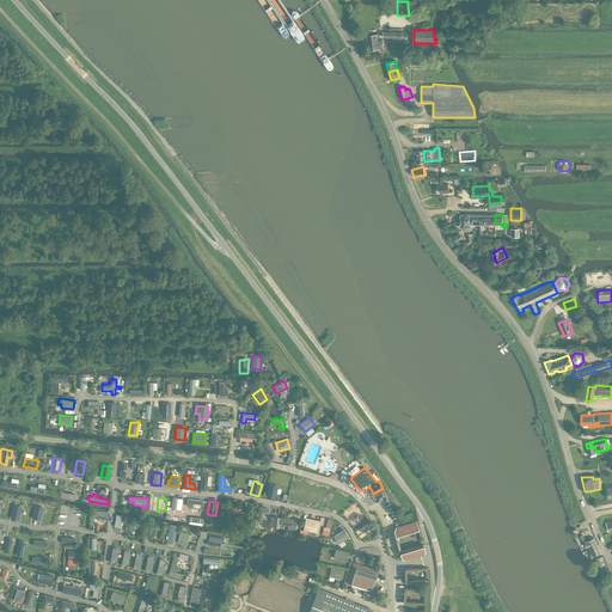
[(13,506),(11,518),(19,519),(22,508),(13,506)]
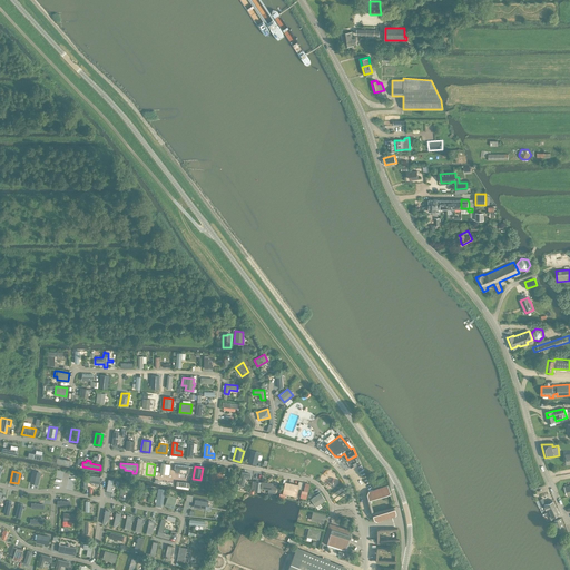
[(32,472),(30,483),(38,484),(40,473),(32,472)]
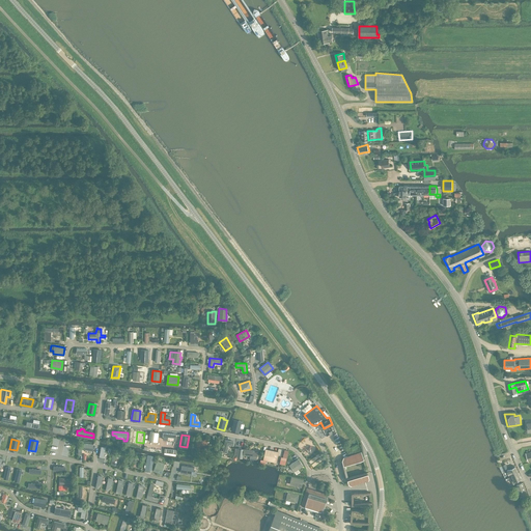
[(232,445),(233,442),(225,440),(223,451),(227,452),(228,444),(232,445)]
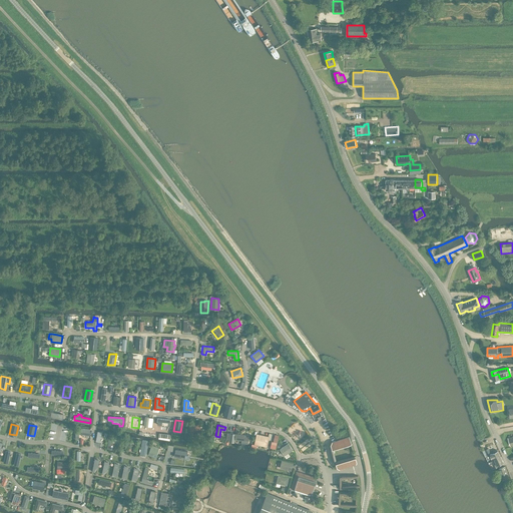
[(247,441),(248,436),(235,434),(234,439),(241,440),(241,443),(247,444),(247,441)]
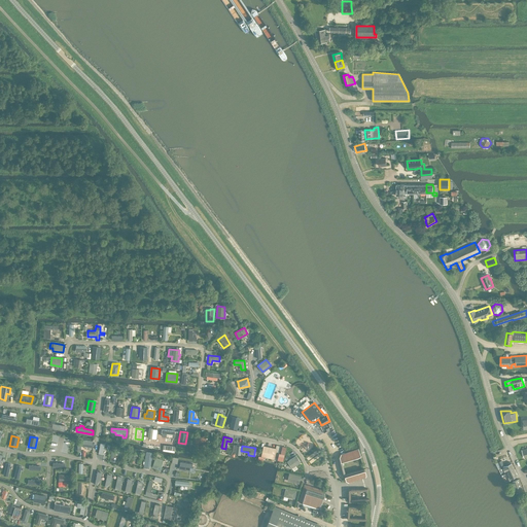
[(262,455),(273,457),(275,449),(265,447),(262,455)]
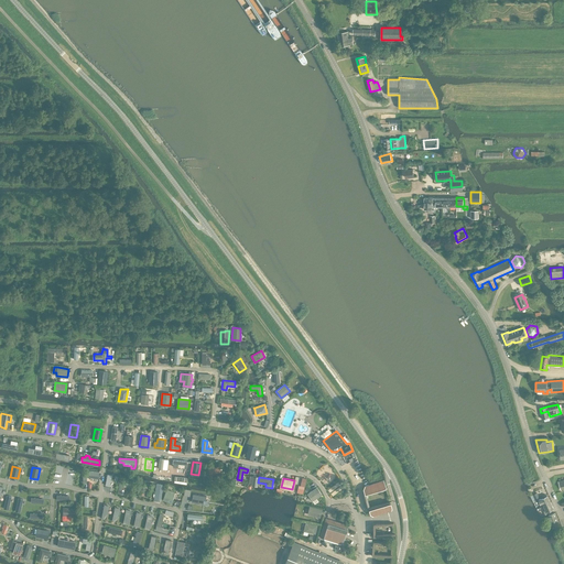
[(369,485),(365,486),(364,488),(365,492),(386,487),(383,480),(370,485),(369,485)]
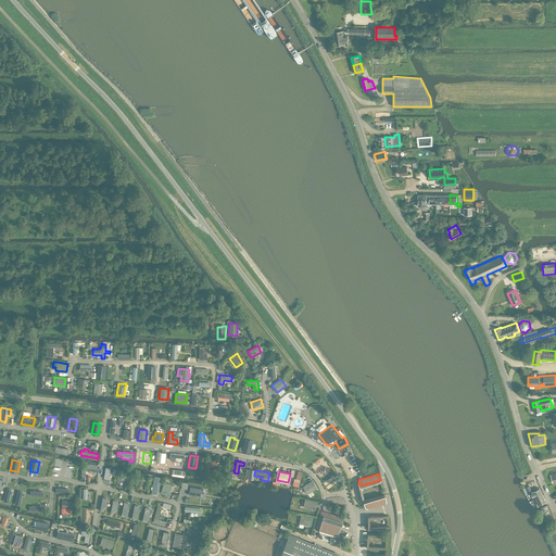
[(307,493),(317,488),(313,480),(303,487),(307,493)]
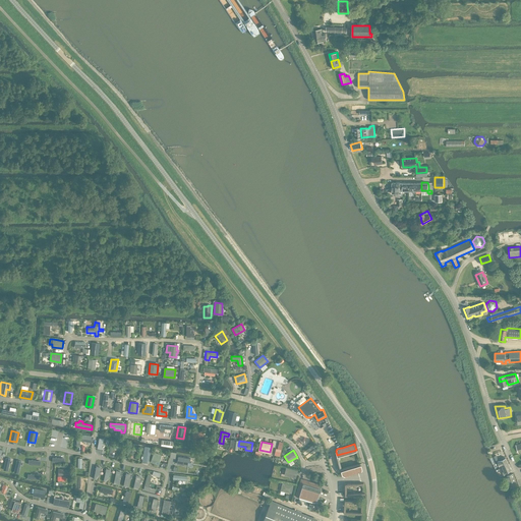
[(162,455),(159,454),(158,454),(155,453),(153,456),(151,461),(158,464),(162,455)]
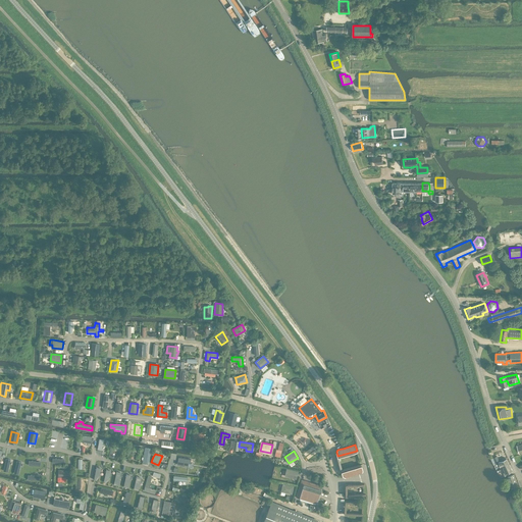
[(178,457),(177,465),(188,467),(189,463),(190,464),(191,459),(178,457)]
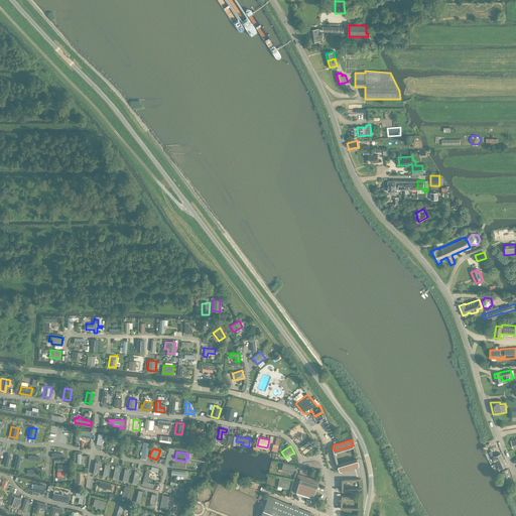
[(495,463),(497,463),(503,458),(501,454),(493,458),(495,463)]
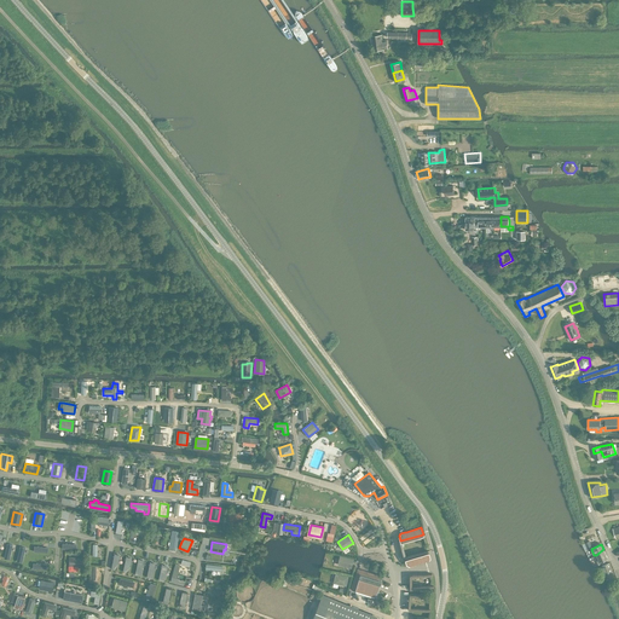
[(596,556),(595,556),(600,565),(605,562),(603,560),(607,559),(603,549),(596,555),(596,556)]
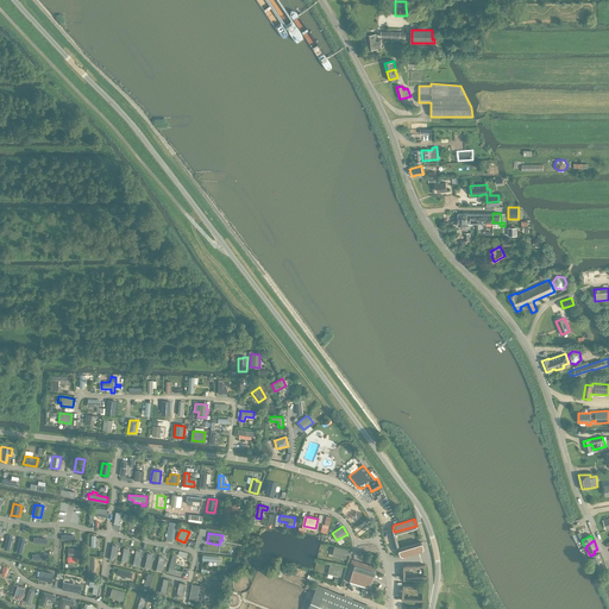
[(400,556),(403,557),(422,551),(424,550),(422,544),(399,550),(400,556)]
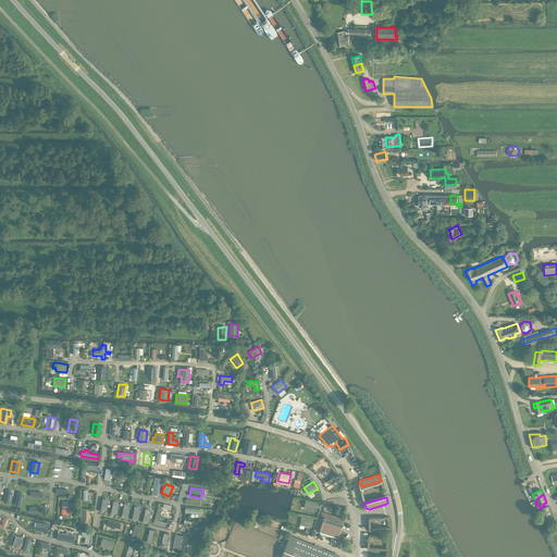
[(316,510),(318,503),(306,499),(304,508),(316,510)]
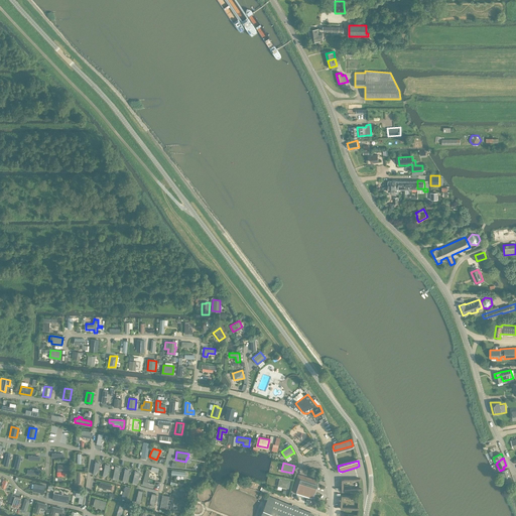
[(512,480),(510,475),(508,469),(502,471),(506,482),(507,485),(513,483),(512,480)]
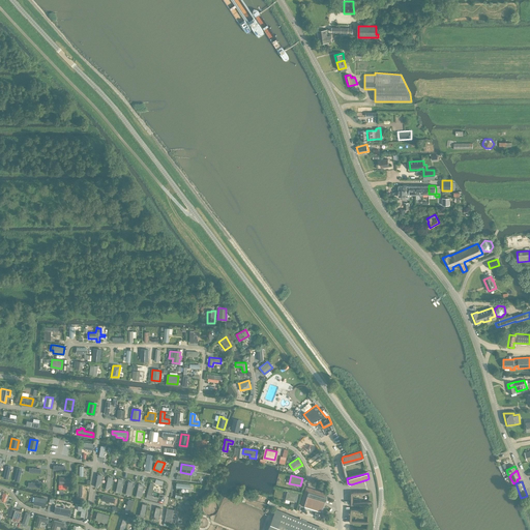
[(150,482),(146,498),(157,501),(158,497),(150,495),(153,483),(150,482)]
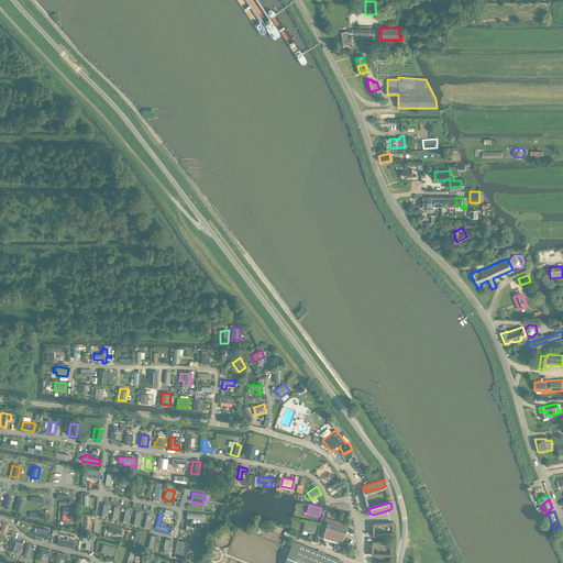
[(343,522),(329,518),(328,521),(324,520),(319,536),(342,543),(346,528),(342,526),(343,522)]
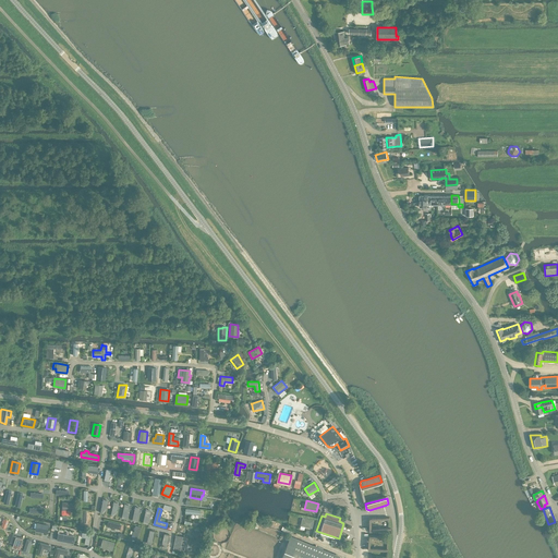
[(312,528),(313,520),(303,517),(302,522),(301,522),(301,523),(301,524),(301,525),(312,528)]
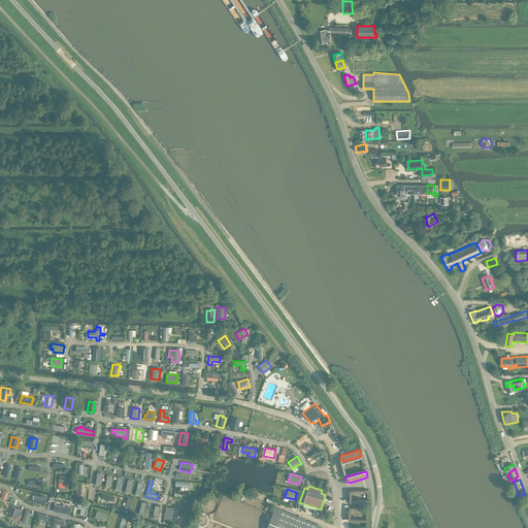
[(349,490),(349,502),(370,501),(368,489),(349,490)]
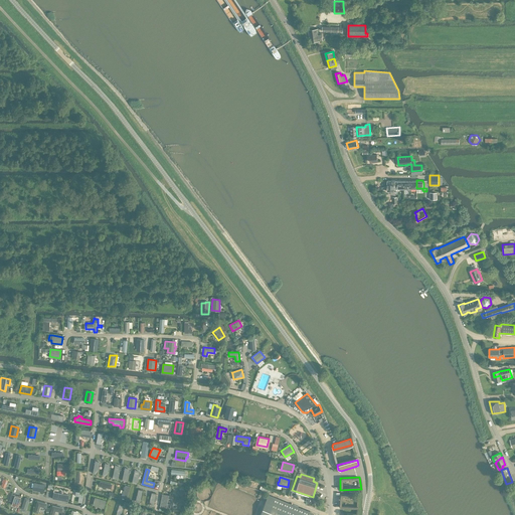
[(35,483),(33,489),(43,491),(44,485),(35,483)]
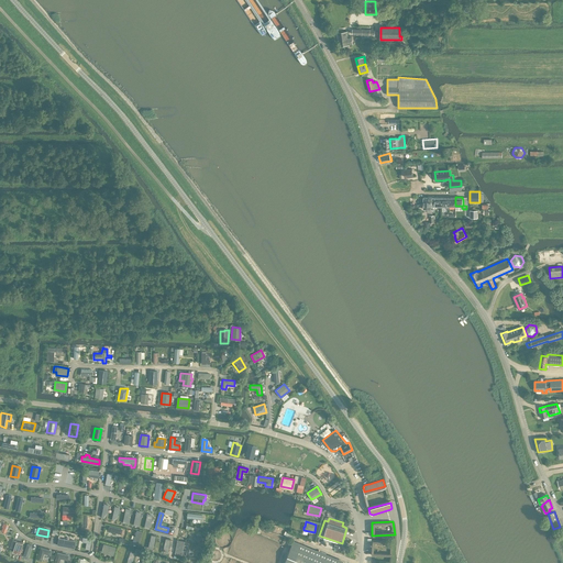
[(57,544),(73,548),(74,540),(58,538),(57,544)]
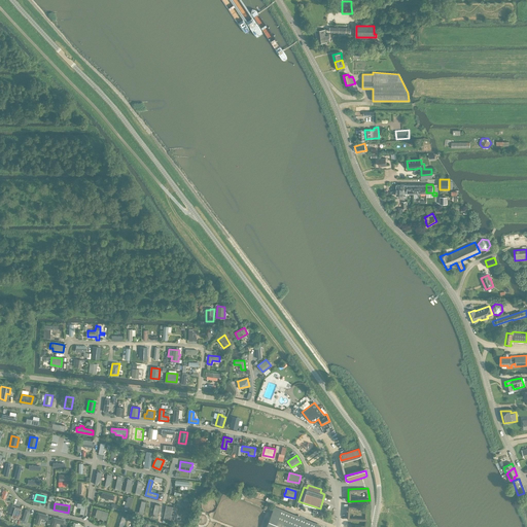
[(21,508),(15,506),(12,505),(9,512),(13,513),(12,517),(19,519),(21,510),(21,508)]
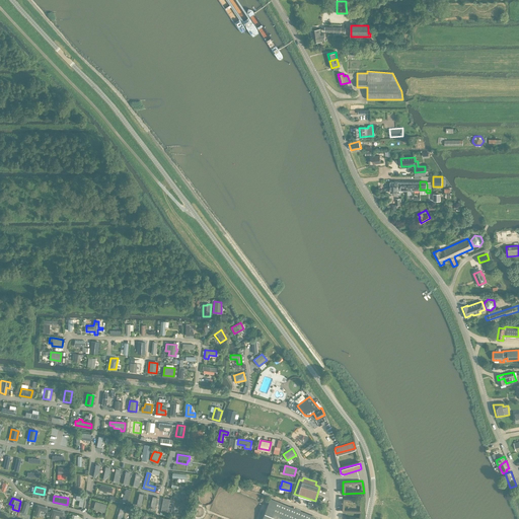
[(162,503),(161,507),(164,508),(164,511),(167,511),(167,508),(169,499),(166,498),(165,503),(162,503)]
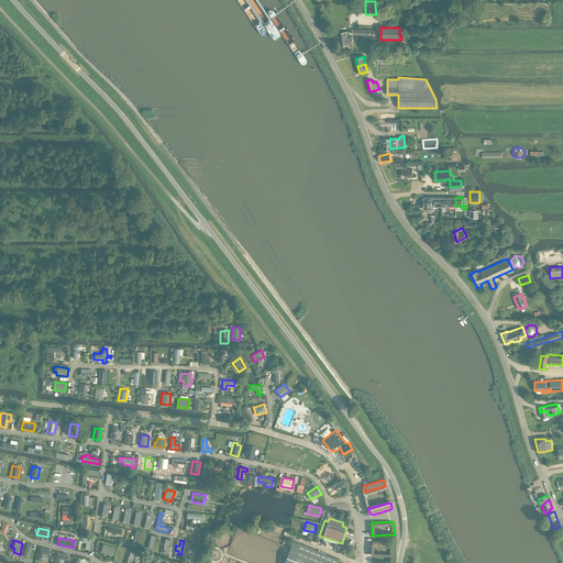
[(371,554),(392,555),(392,541),(373,540),(371,554)]
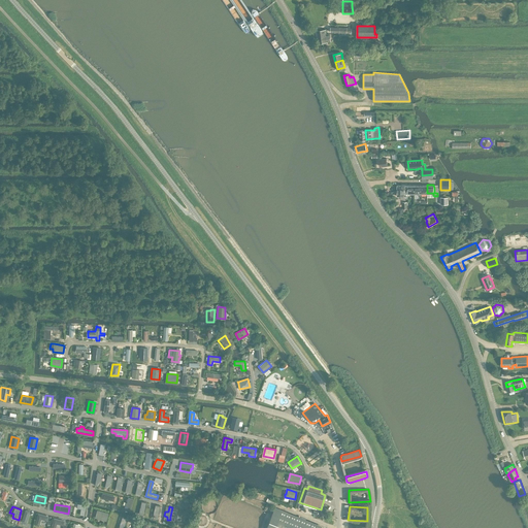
[(265,527),(320,527),(321,527),(273,508),(265,527)]
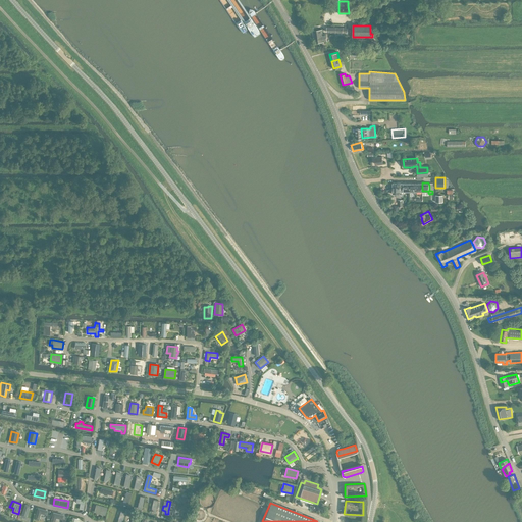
[(94,511),(105,514),(107,508),(96,505),(94,511)]
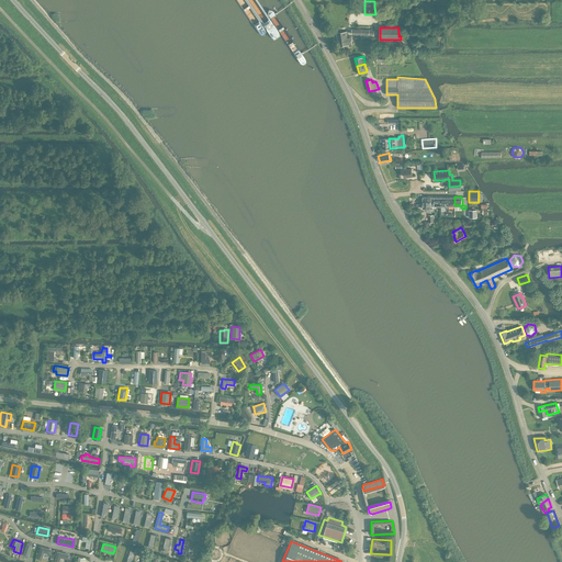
[(49,553),(52,549),(41,547),(37,558),(42,559),(44,552),(49,553)]
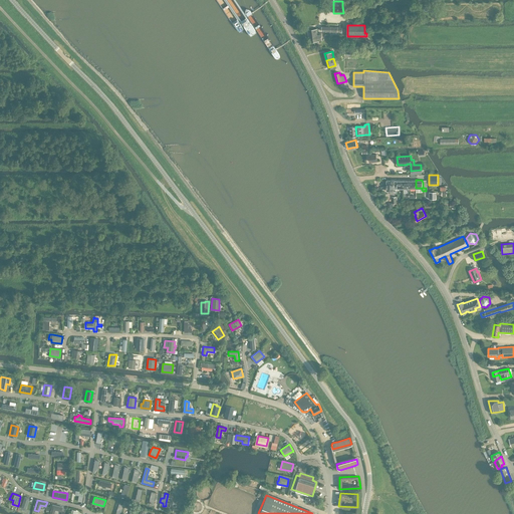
[(119,503),(115,513),(120,513),(123,504),(119,503)]
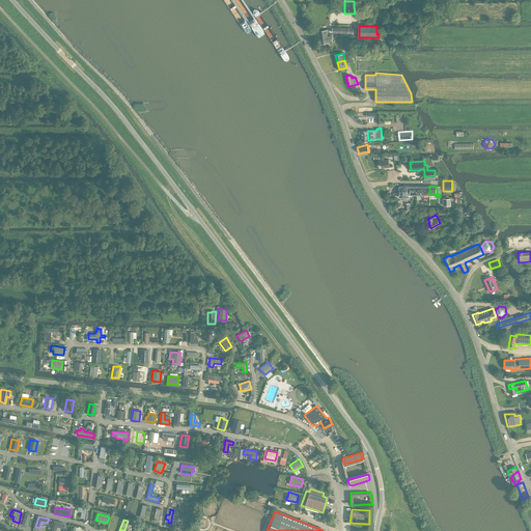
[(63,528),(64,524),(54,521),(51,530),(55,530),(57,526),(63,528)]
